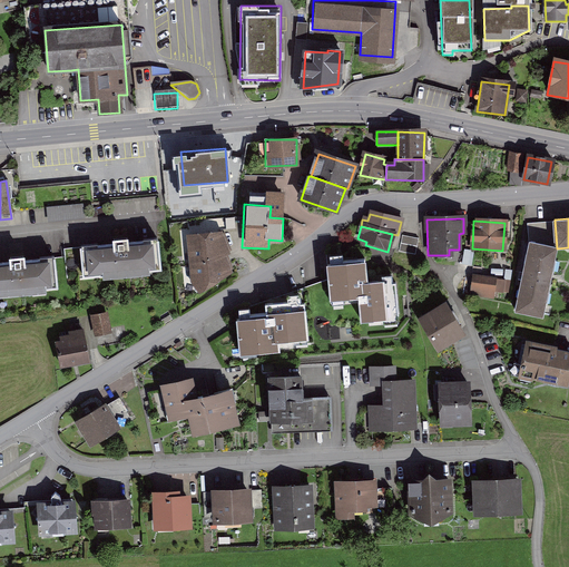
[(219,236),(187,238),(189,269),(223,257),(227,255),(219,236)]
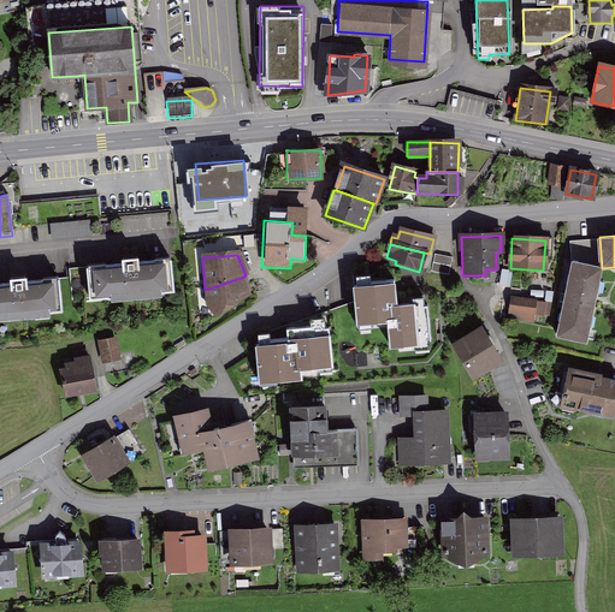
[(448,280),(453,266),(436,261),(432,275),(448,280)]
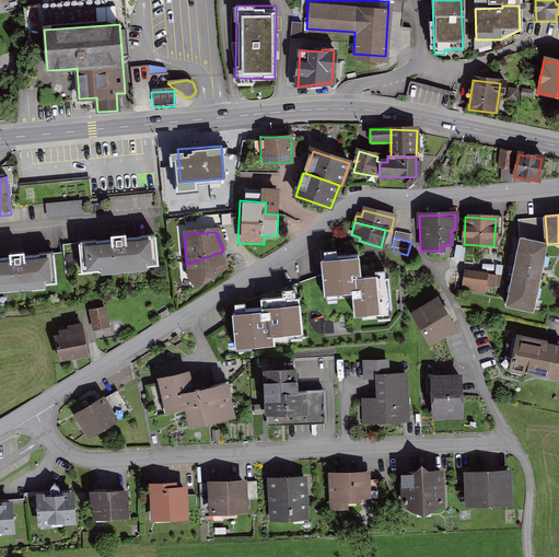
[(547,244),(517,239),(504,304),(533,310),(547,244)]
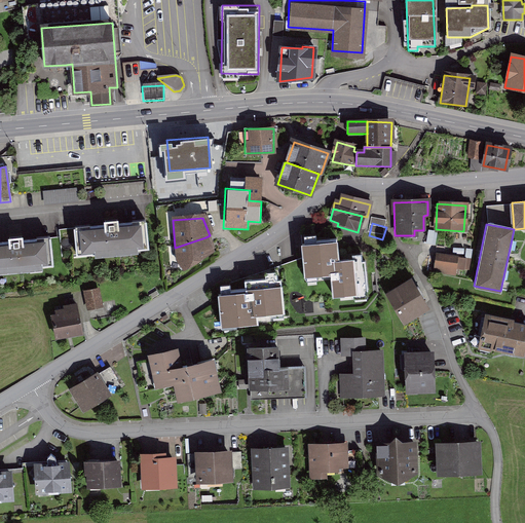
[(78,227),(79,255),(141,253),(140,226),(78,227)]
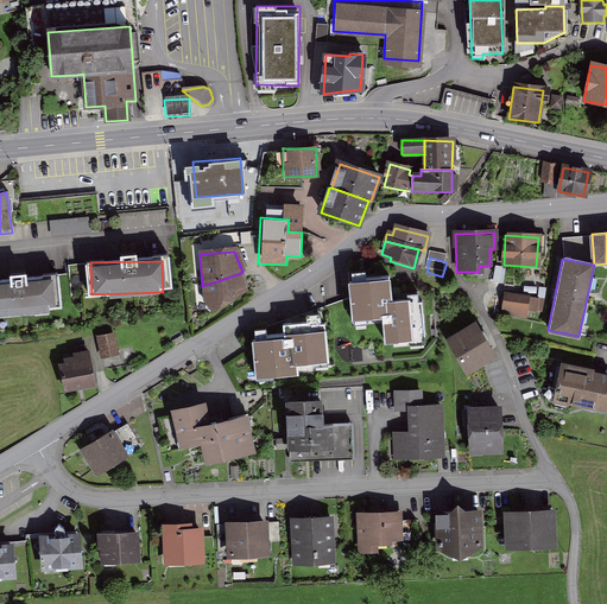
[(50,274),(0,279),(0,313),(52,309),(50,274)]
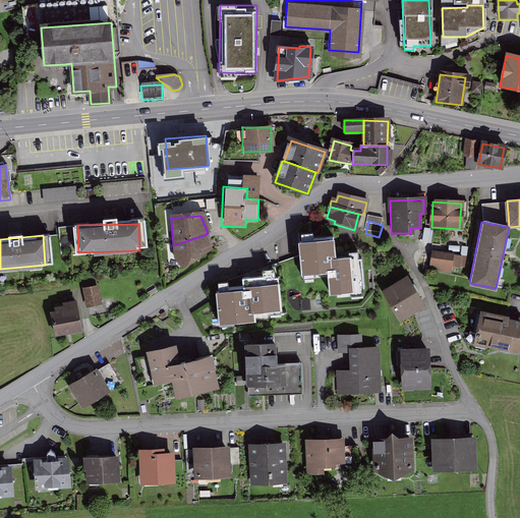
[(204,235),(173,245),(175,259),(182,268),(210,251),(204,235)]
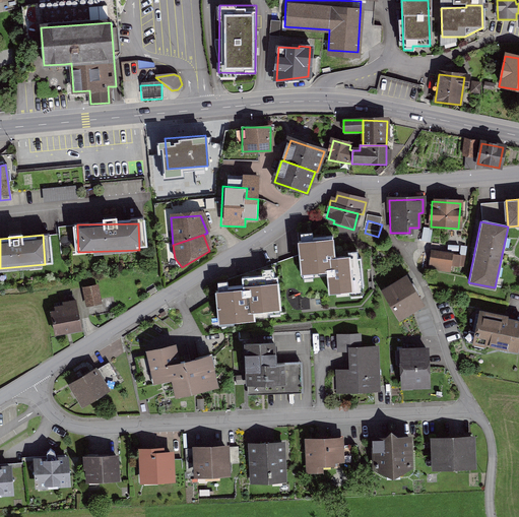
[(333,237),(298,240),(300,274),(326,272),(328,297),(362,295),(359,254),(334,255),(333,237)]
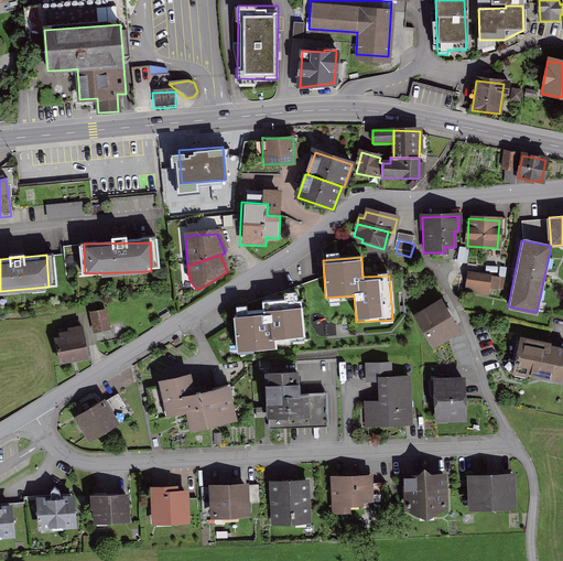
[(465,297),(498,302),(500,284),(467,280),(465,297)]
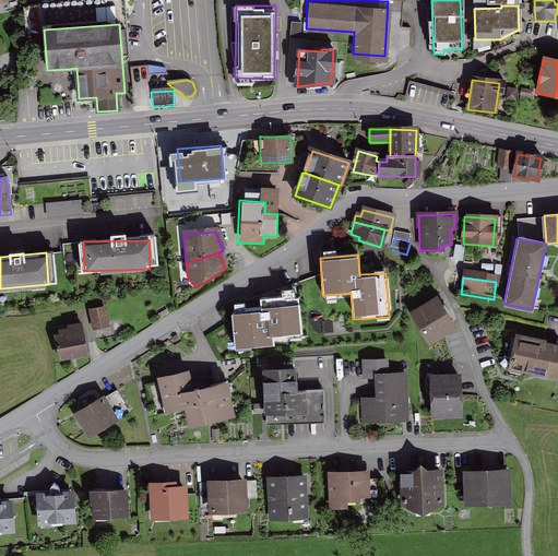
[(410,311),(427,344),(455,329),(438,296),(410,311)]
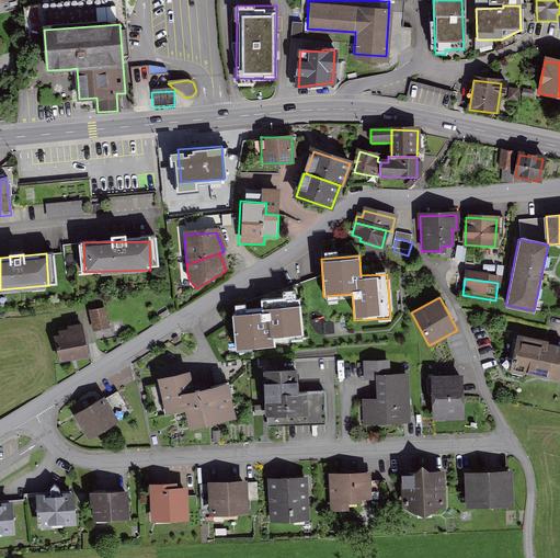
[(300,304),(231,311),(235,348),(304,341),(300,304)]
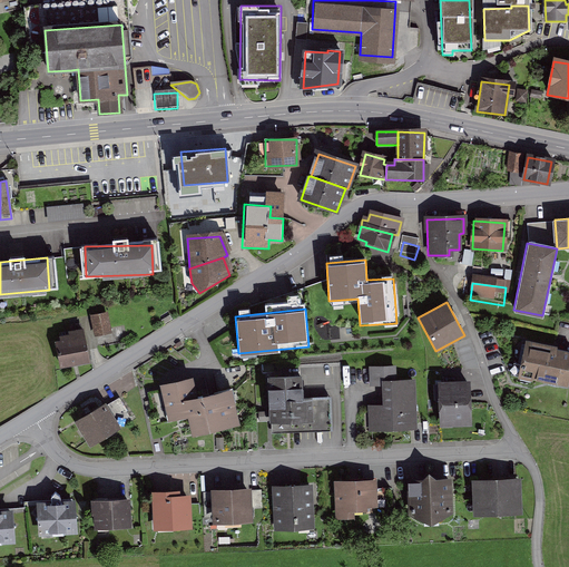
[(108,321),(90,325),(95,348),(114,343),(108,321)]
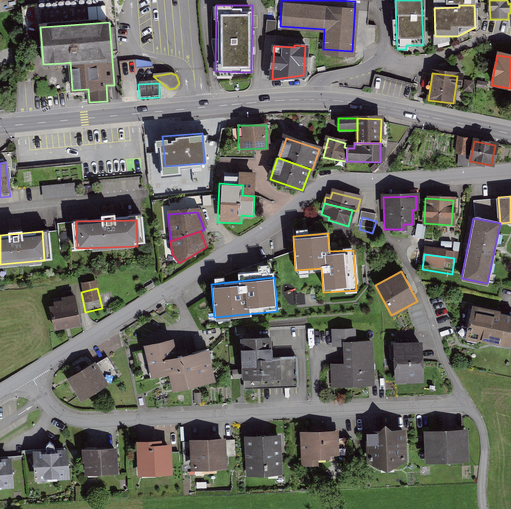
[(56,308),(51,309),(54,328),(76,324),(72,300),(55,303),(56,308)]
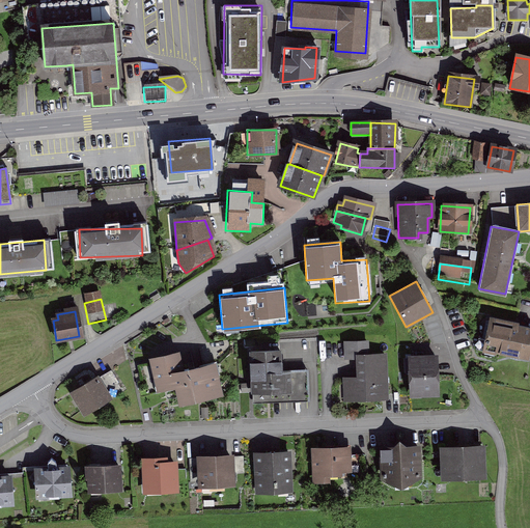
[(529,326),(493,317),(484,348),(529,359),(529,353),(529,326)]
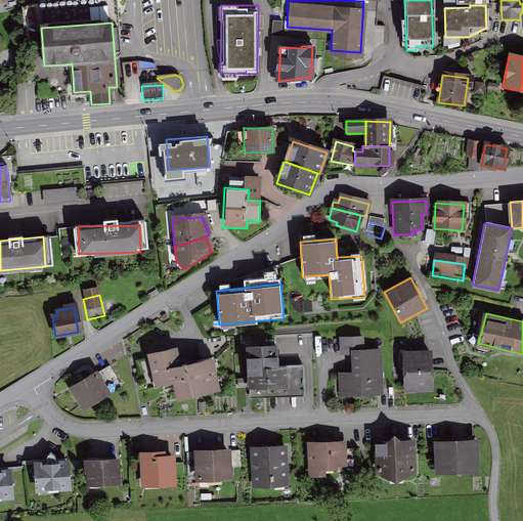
[(244,347),(245,389),(286,387),(285,364),(279,364),(278,345),(244,347)]
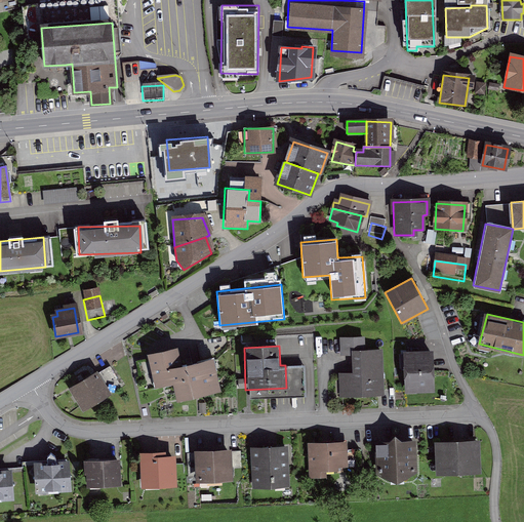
[(175,351),(149,357),(156,387),(174,383),(178,400),(216,391),(209,362),(179,369),(175,351)]
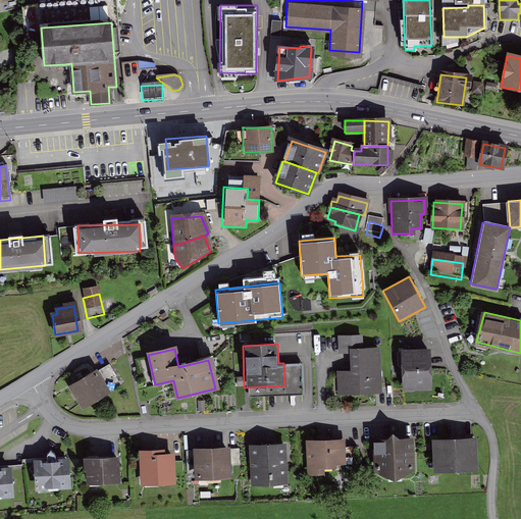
[(339,373),(339,395),(379,394),(378,350),(349,350),(350,372),(339,373)]
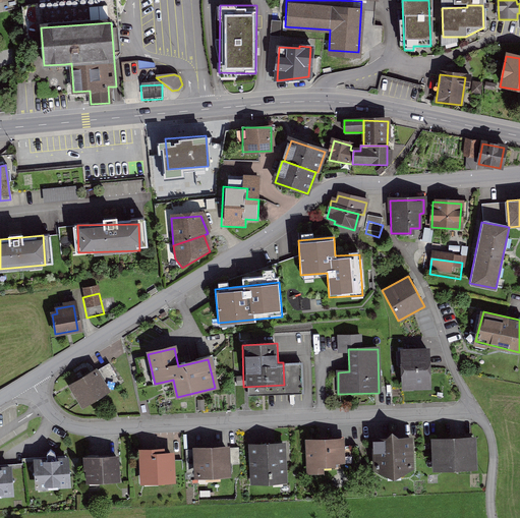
[(402,352),(403,389),(427,389),(427,352),(402,352)]
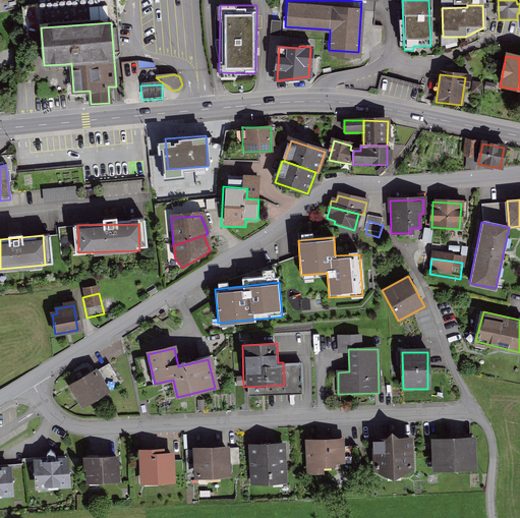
[(98,371),(67,387),(79,410),(110,395),(98,371)]
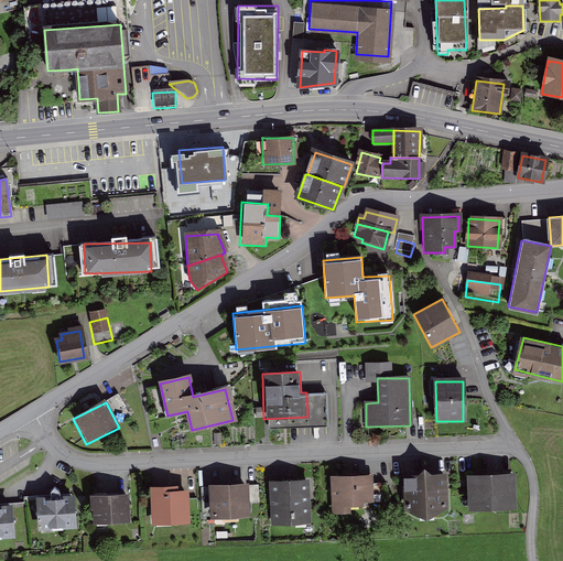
[(402,468),(402,503),(425,513),(445,503),(445,470),(402,468)]
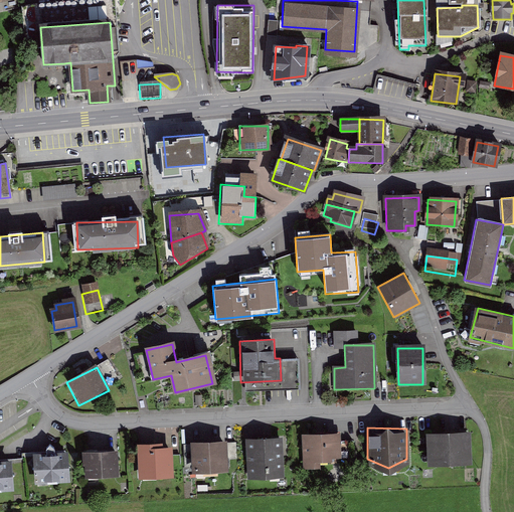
[(429,437),(430,465),(467,464),(466,436),(429,437)]
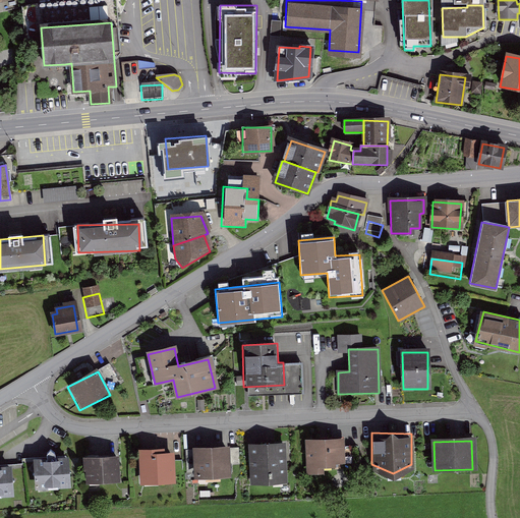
[(306,444),(307,473),(322,473),(322,468),(342,467),(341,442),(306,444)]
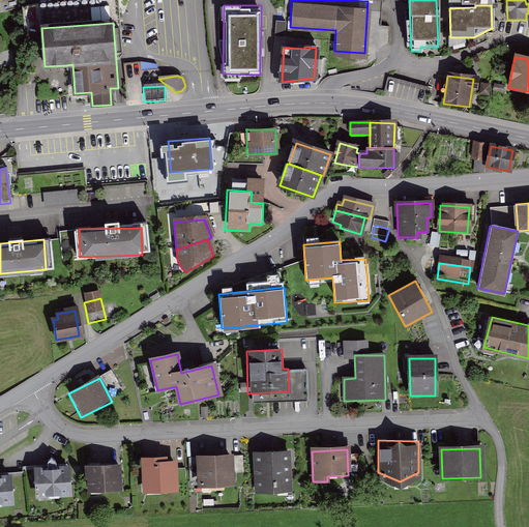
[(252,455),(255,492),(292,490),(290,451),(252,455)]
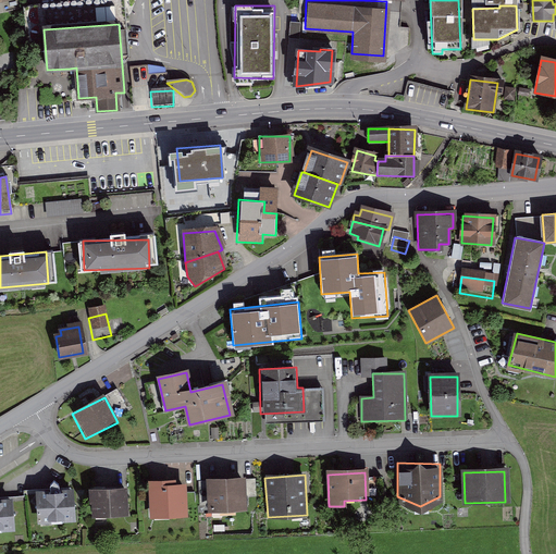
[(204,480),(206,512),(245,509),(244,478),(204,480)]
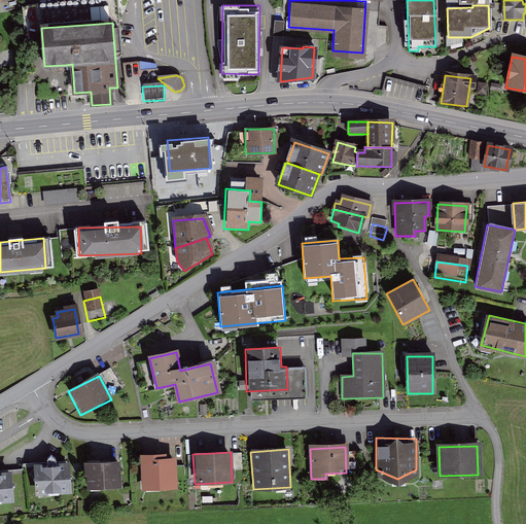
[(142,460),(143,490),(177,489),(176,459),(142,460)]
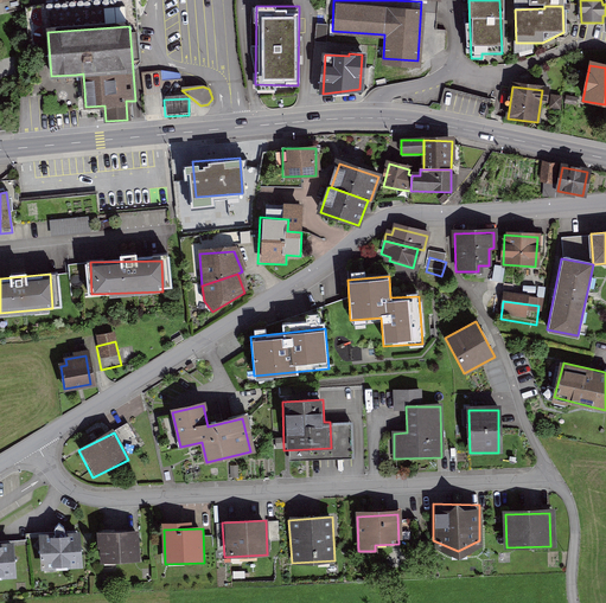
[(95,533),(96,563),(138,562),(138,531),(95,533)]
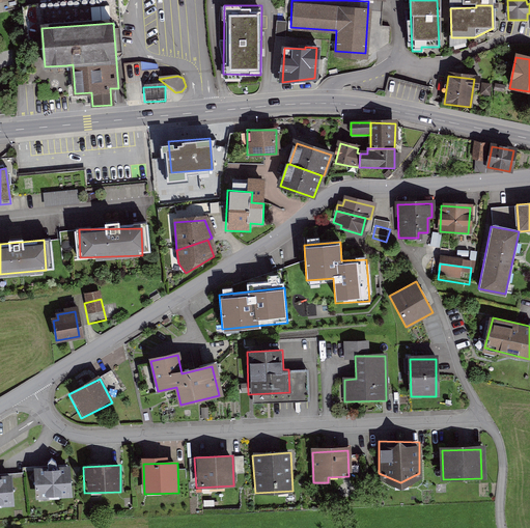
[(31,471),(33,500),(72,498),(70,469),(31,471)]
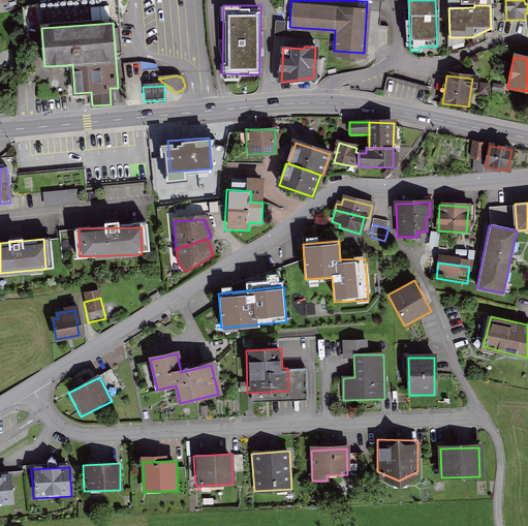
[(0,503),(13,503),(11,473),(0,473),(0,503)]
